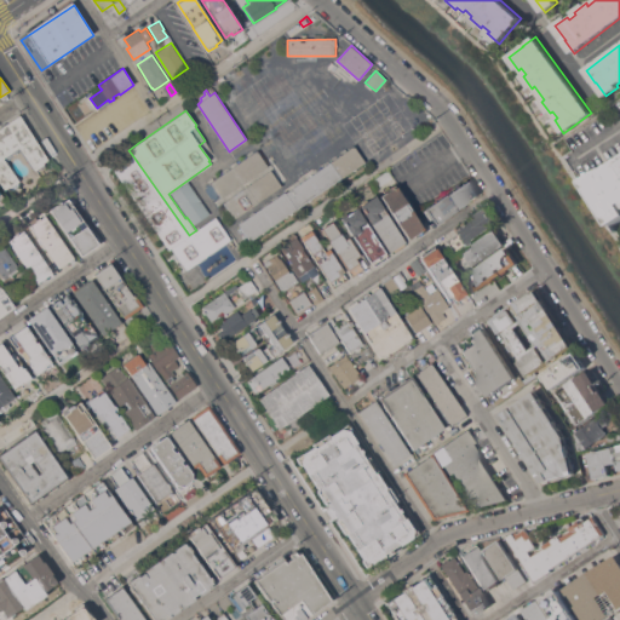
[(0,183),(0,128),(19,115),(47,159),(42,162),(46,166),(38,172),(34,166),(32,167),(19,151),(5,161),(19,181),(17,182),(19,184),(12,190),(10,185),(4,189),(0,183)]
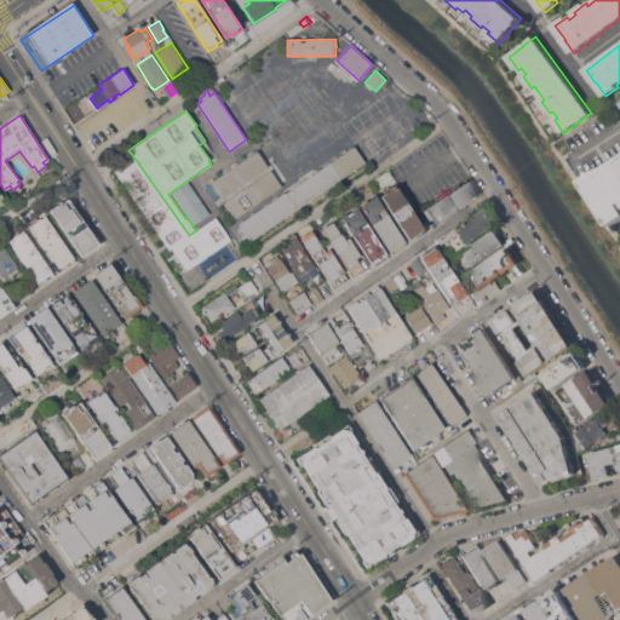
[(250,239),(246,242),(242,236),(246,234),(244,231),(241,233),(239,229),(241,228),(239,224),(285,191),(286,193),(354,145),(366,161),(251,241),(250,239)]
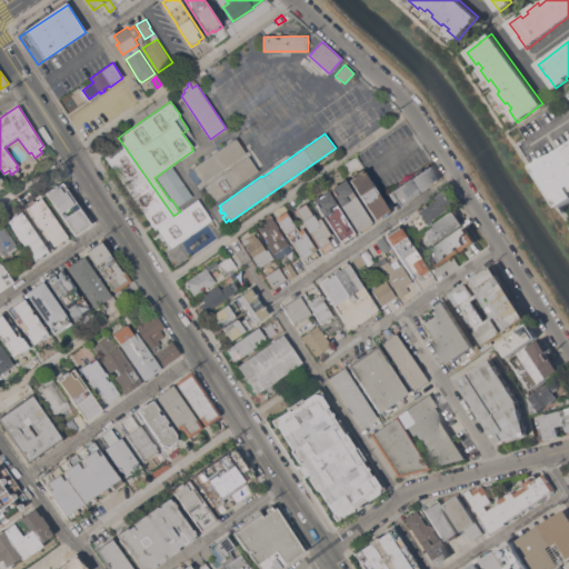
[(236,138),(246,152),(202,182),(192,168),(236,138)]
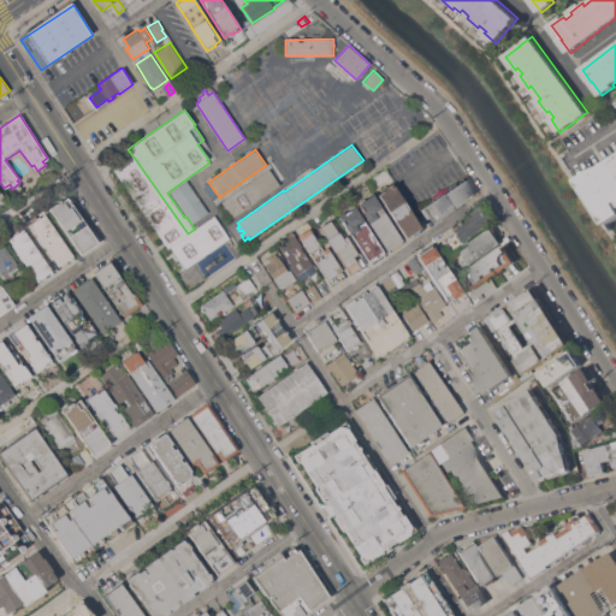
[(214,215),(230,238),(185,268),(171,246),(167,248),(113,169),(132,155),(188,234),(195,229),(214,215)]
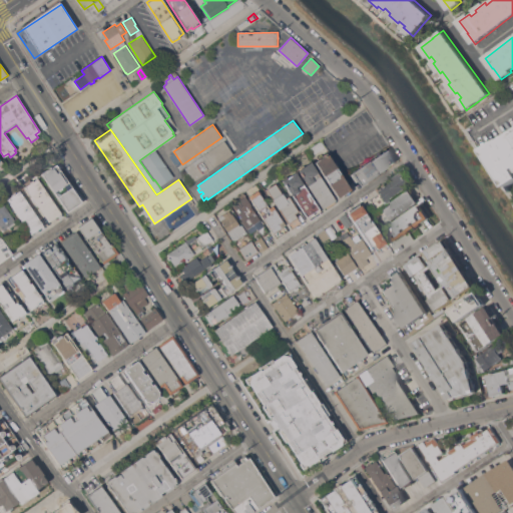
[(512,184),(511,186),(495,161),(494,162),(489,153),(490,153),(487,149),(501,139),(501,140),(506,137),(507,138),(512,134),(512,184)]
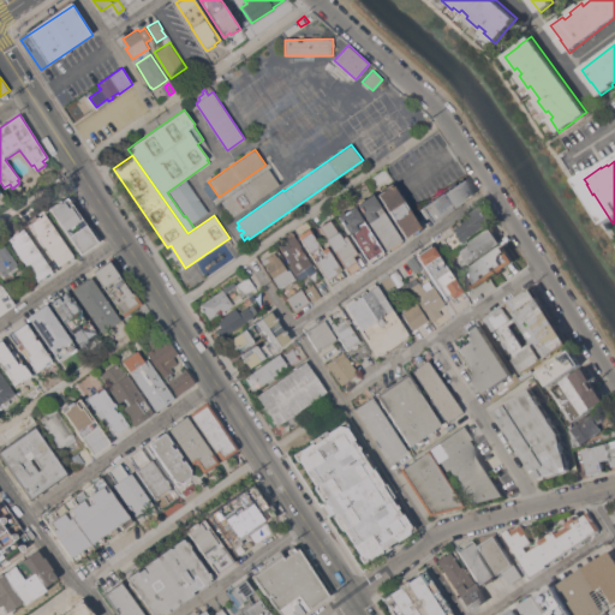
[(230,213),(227,215),(222,208),(225,206),(221,201),(268,168),(279,184),(233,216),(230,213)]
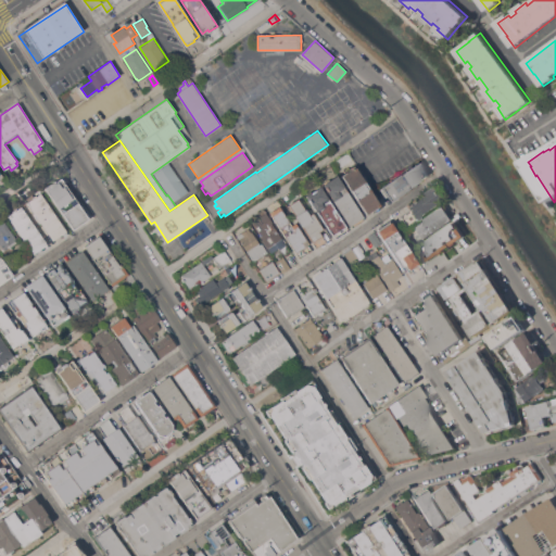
[(168,162),(189,191),(173,202),(153,174),(168,162)]
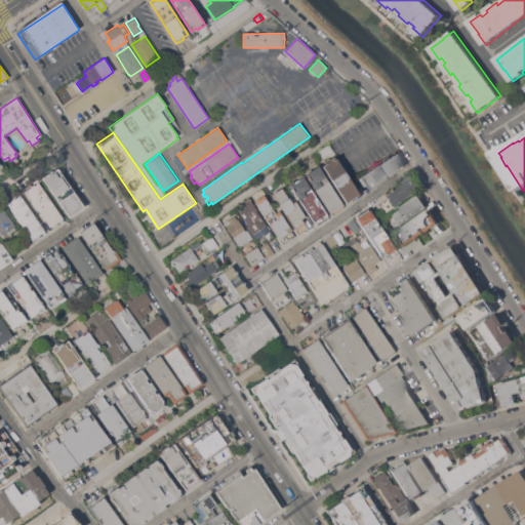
[(405,166),(369,190),(366,185),(364,186),(359,178),(396,153),(405,166)]
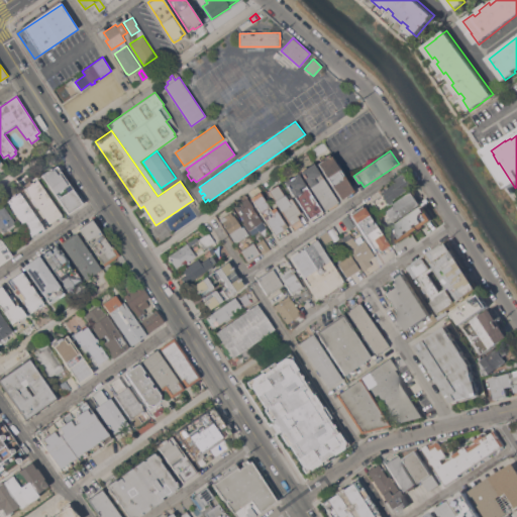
[(353,191),(354,193),(347,198),(345,195),(340,199),(317,163),(330,154),(353,191)]
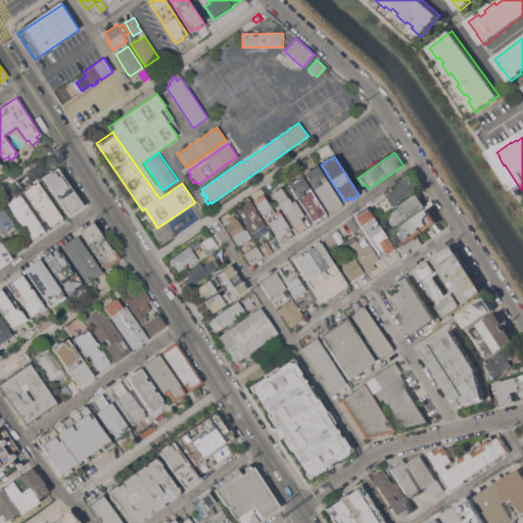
[(342,203),(340,205),(341,206),(331,214),(330,211),(329,212),(303,174),(317,164),(342,203)]
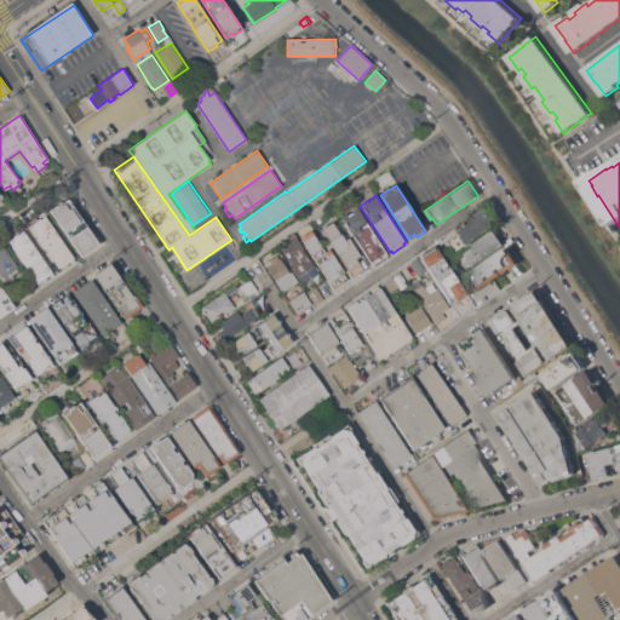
[(61,201),(62,204),(68,199),(99,244),(81,256),(50,210),(61,201)]
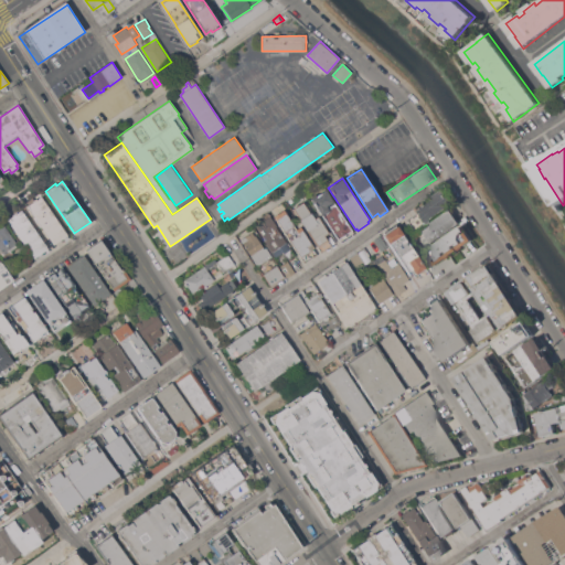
[(352,230),(351,230),(353,232),(352,233),(353,235),(342,243),(340,241),(338,242),(321,214),(311,199),(326,189),(352,230)]
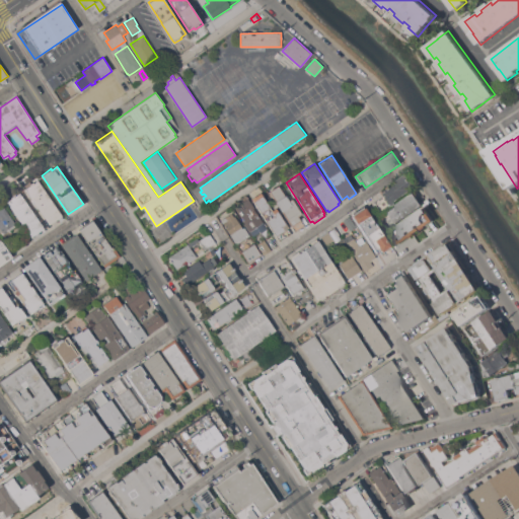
[(417,187),(380,212),(374,202),(383,196),(381,193),(409,173),(417,187)]
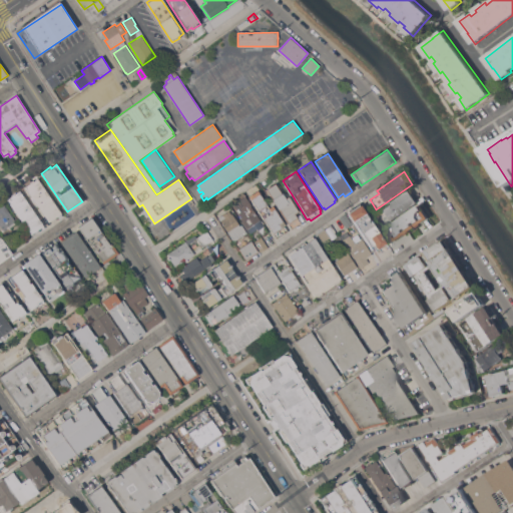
[(61,212),(61,213),(62,215),(56,219),(55,217),(49,221),(25,186),(37,177),(61,212)]
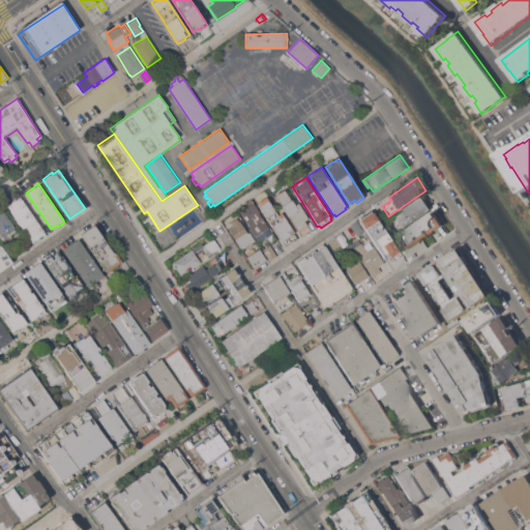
[(294,205),(298,202),(308,217),(304,221),(311,231),(300,237),(274,195),(284,188),(294,205)]
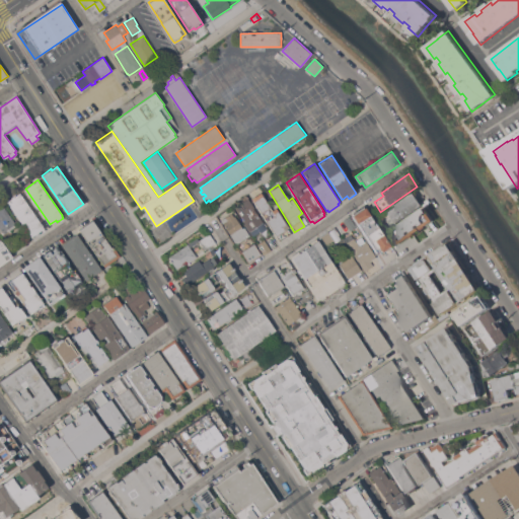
[(20,192),(45,228),(44,228),(46,230),(39,235),(38,232),(30,236),(7,201),(20,192)]
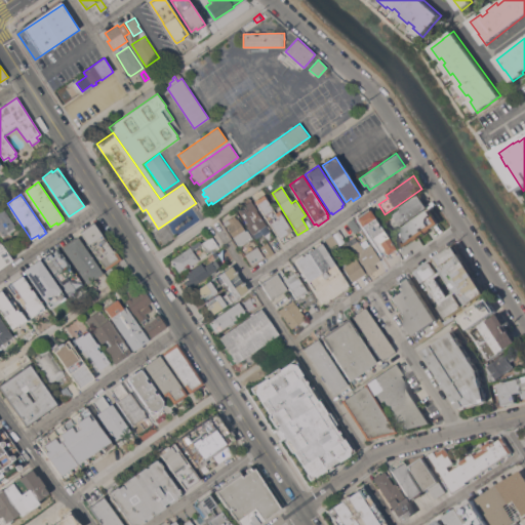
[(420,194),(429,207),(399,228),(391,215),(420,194)]
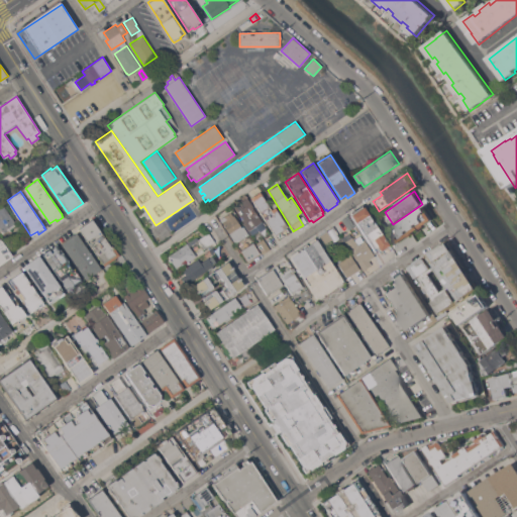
[(271,209),(275,207),(288,227),(287,227),(290,233),(278,241),(250,198),(260,192),(262,194),(271,209)]
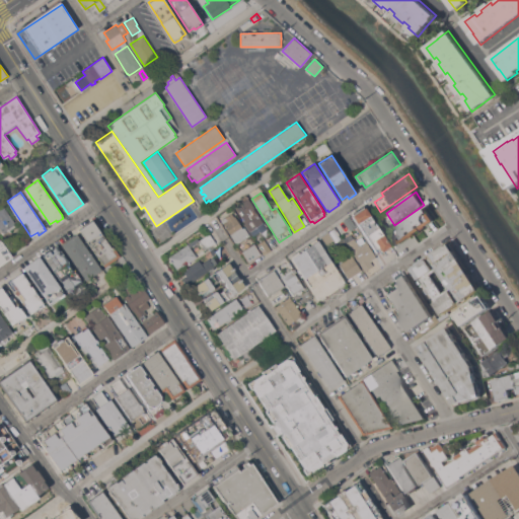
[(254,208),(253,208),(268,228),(261,232),(260,231),(253,236),(242,221),(244,220),(235,207),(247,198),(251,203),(254,208)]
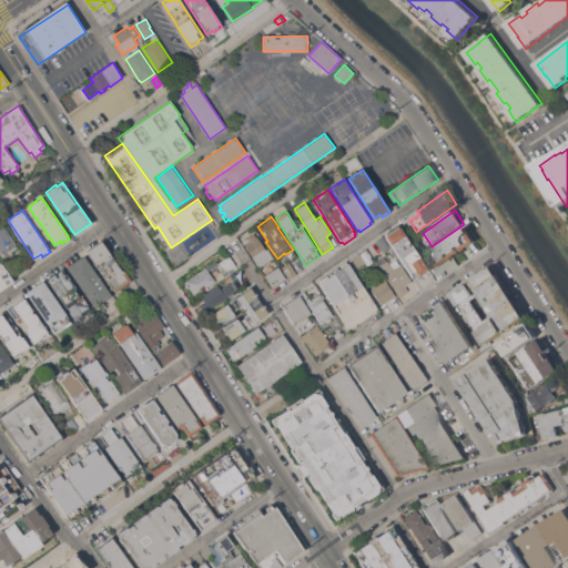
[(18,247),(3,257),(2,255),(1,256),(0,254),(0,222),(1,222),(18,247)]
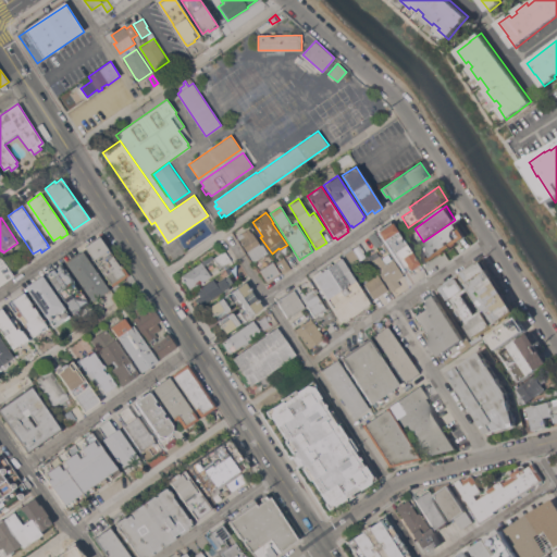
[(379,231),(378,229),(388,221),(390,223),(392,222),(418,263),(417,264),(418,265),(411,270),(410,269),(408,270),(407,269),(404,271),(378,232),(379,231)]
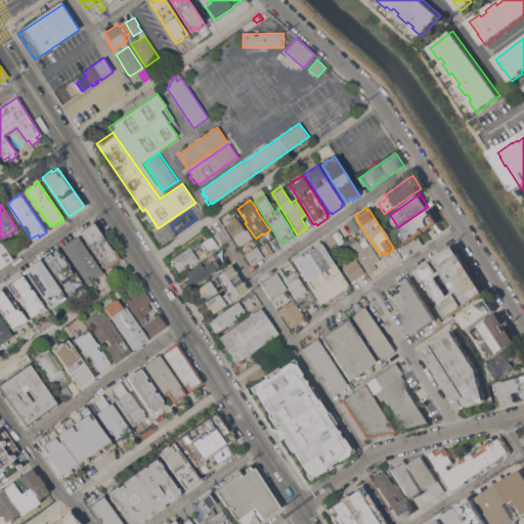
[(431,209),(439,222),(405,246),(396,233),(431,209)]
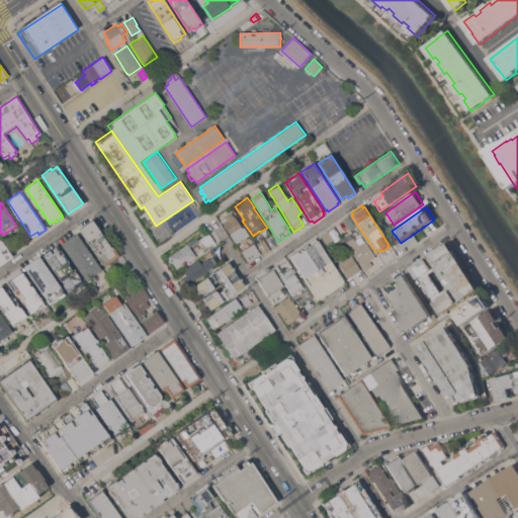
[(233,216),(235,214),(242,228),(244,226),(254,243),(261,254),(248,262),(226,228),(225,228),(220,220),(231,212),(233,214),(233,216)]
